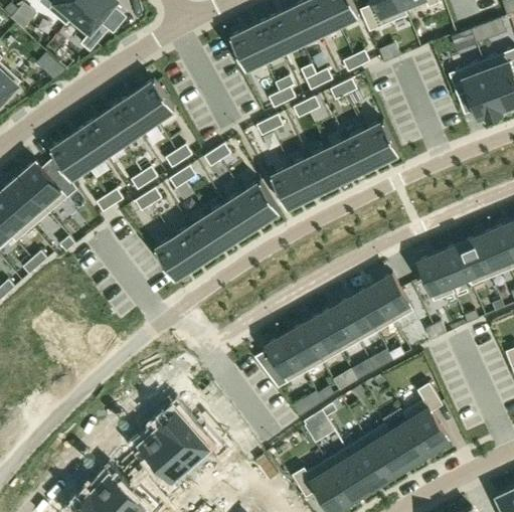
[(37,0),(37,1),(64,24),(84,0),(37,0)]
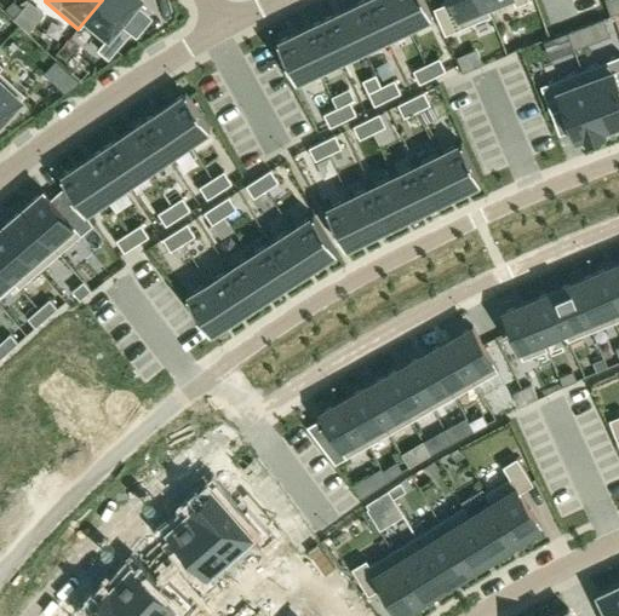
[(102,0),(78,29),(79,30),(82,26),(103,44),(96,52),(108,62),(130,35),(119,27),(141,0),(102,0)]
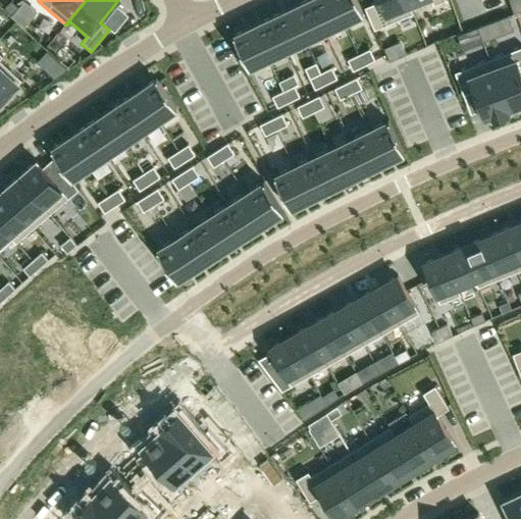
[(343,26),(330,0),(310,0),(308,1),(324,35),(343,26)]
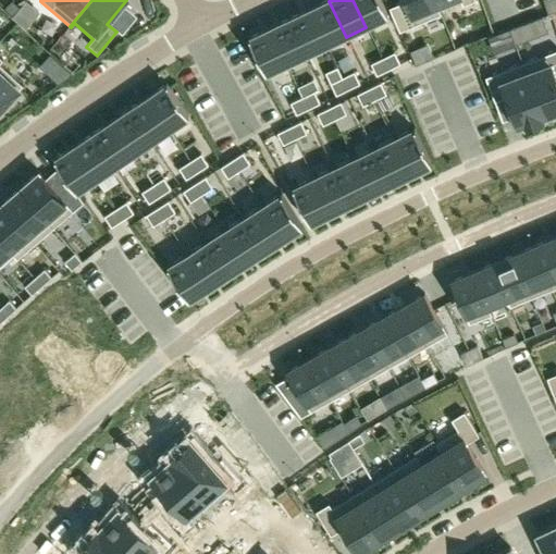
[(353,0),(366,27),(387,17),(378,0),(353,0)]
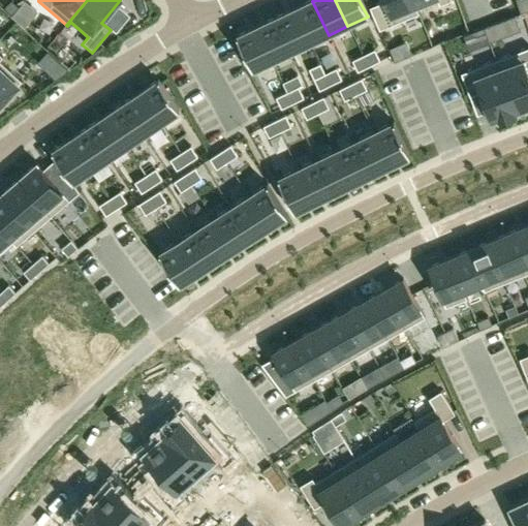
[(383,0),(384,2),(369,8),(379,31),(418,16),(416,11),(414,11),(410,0),(383,0)]
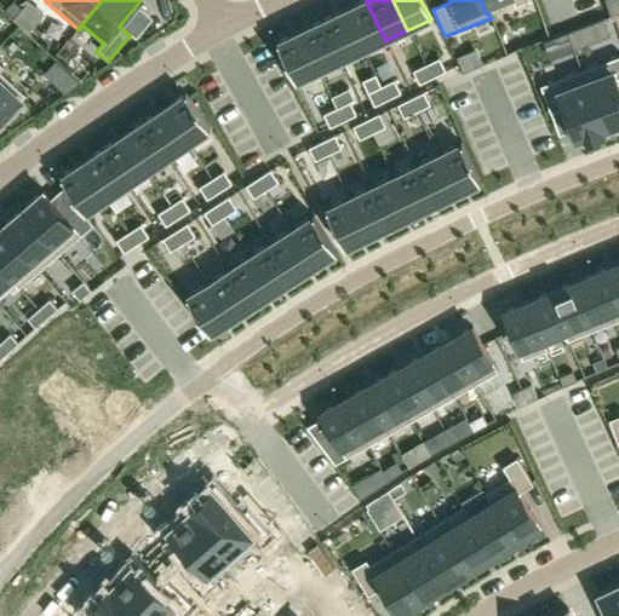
[(481,0),(486,13),(488,13),(514,3),(516,9),(529,3),(527,0),(481,0)]
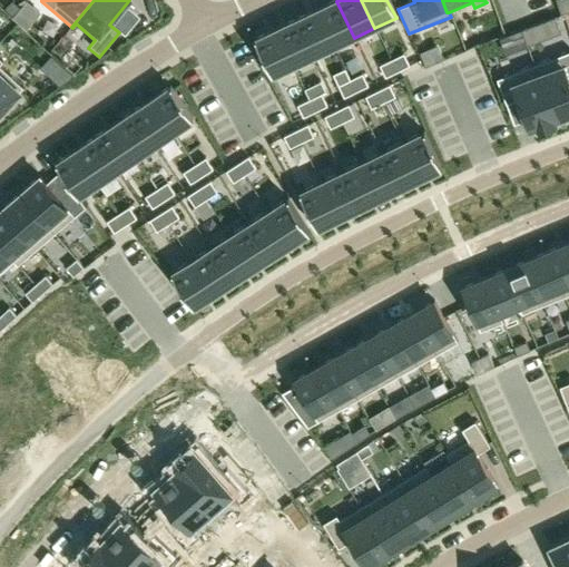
[(354,38),(336,1),(316,11),(333,48),(354,38)]
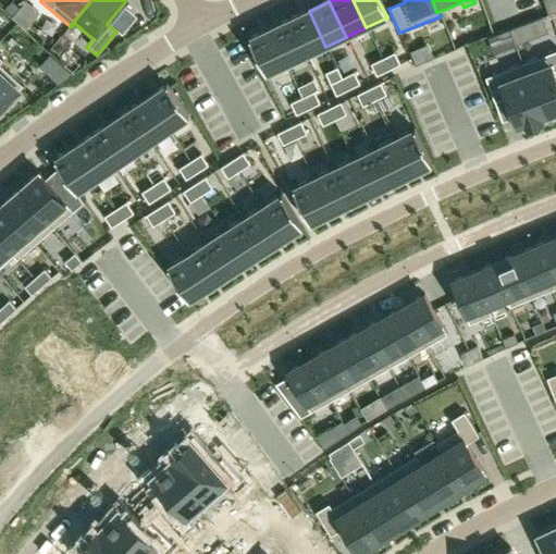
[(288,21),(306,56),(325,47),(309,11),(288,21)]
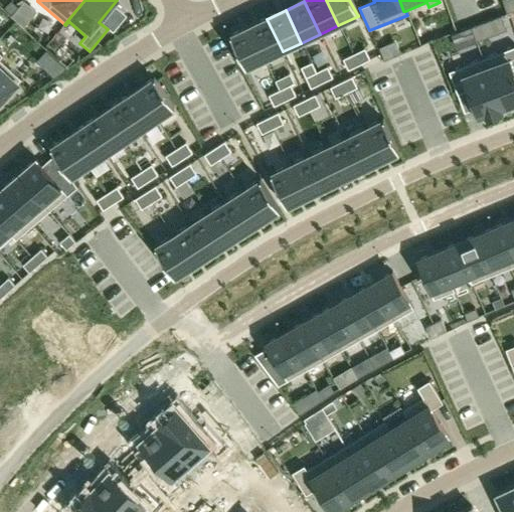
[(500,18),(490,22),(495,36),(505,32),(500,19),(500,18)]
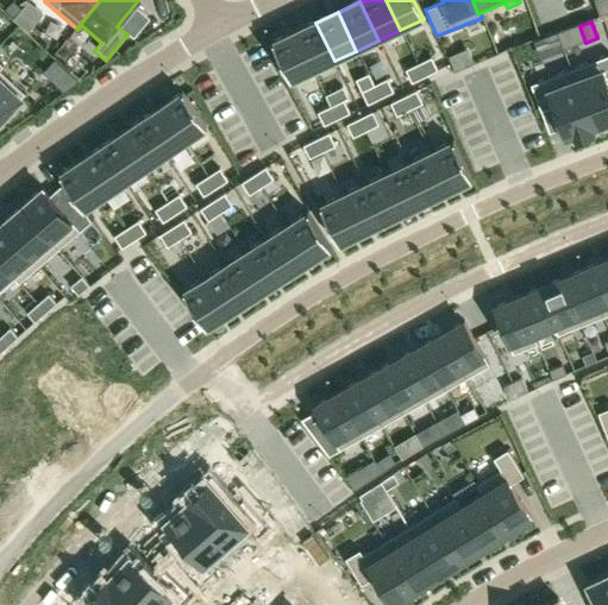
[(334,61),(315,23),(294,32),(312,71),(334,61)]
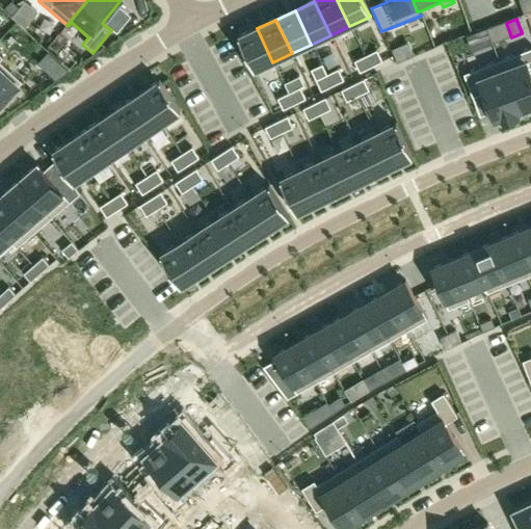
[(236,38),(253,72),(272,62),(257,28),(236,38)]
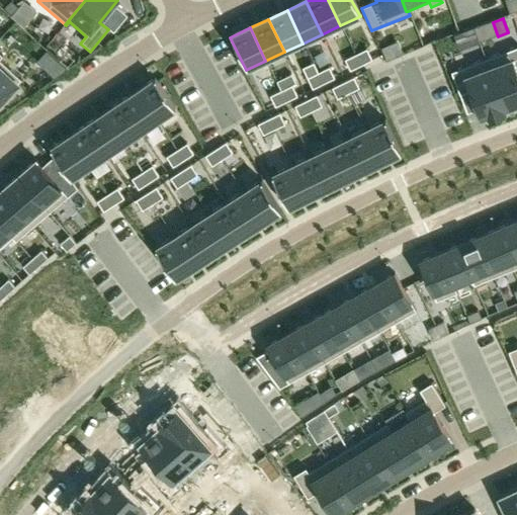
[(516,48),(485,61),(503,110),(516,104),(516,78),(516,75),(516,74),(516,48)]
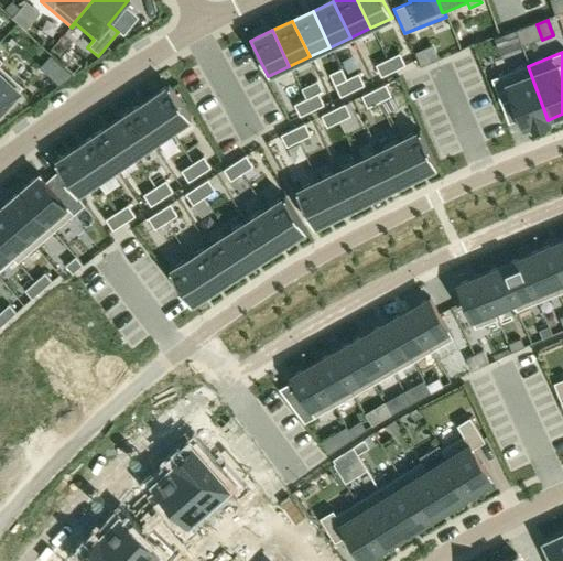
[(398,55),(387,62),(392,73),(404,67),(398,55)]
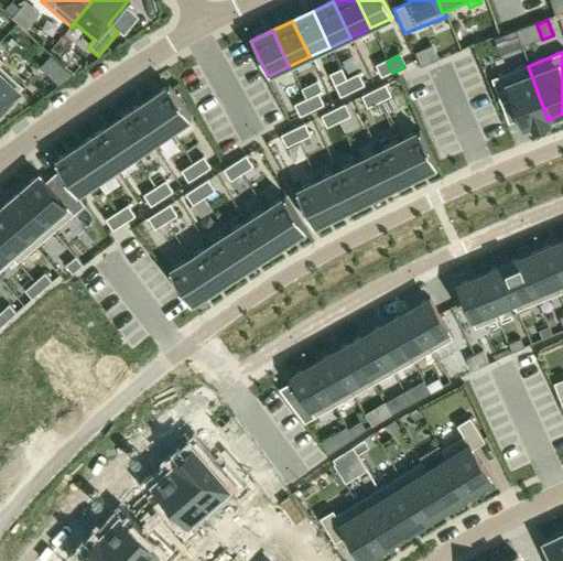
[(0,111),(4,108),(8,111),(20,98),(17,95),(22,89),(0,67),(0,64),(2,63),(0,61),(0,111)]
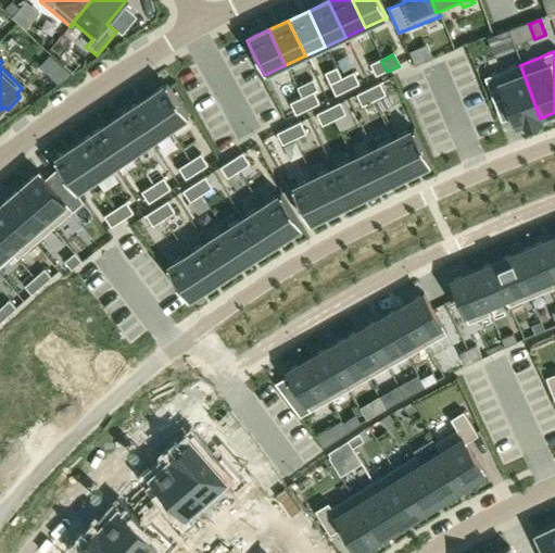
[(381,61),(369,66),(375,78),(387,72),(381,61)]
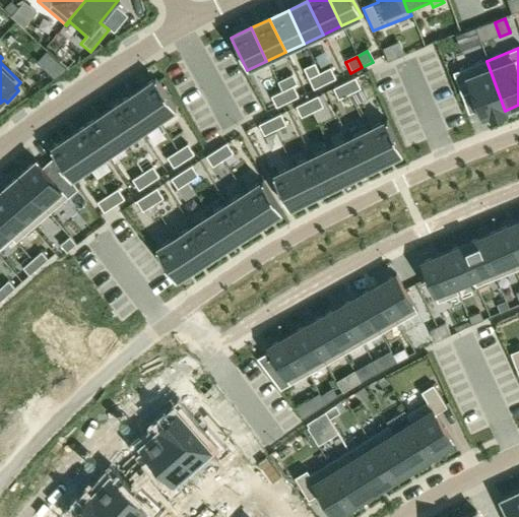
[(487,61),(452,73),(461,97),(472,92),(482,119),(489,117),(490,119),(506,113),(505,111),(487,61)]
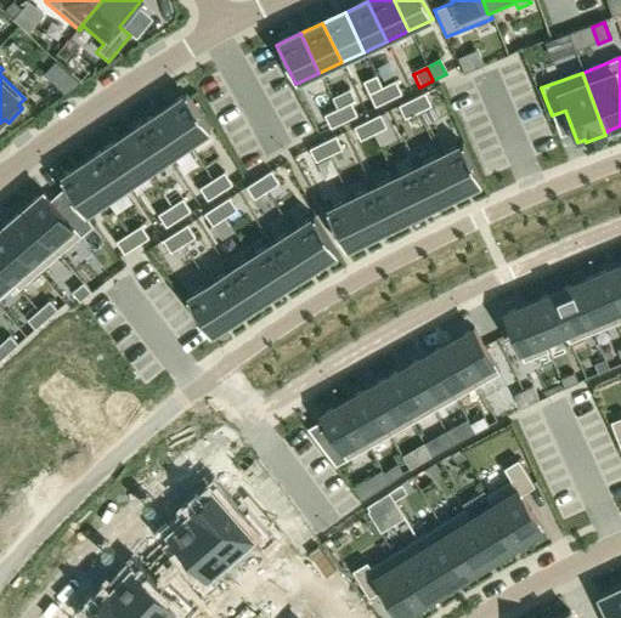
[(380,90),(388,103),(401,96),(394,83),(380,90)]
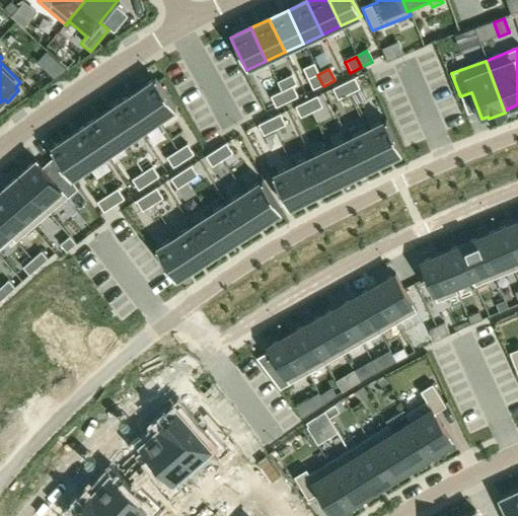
[(317,75),(307,80),(312,91),(323,86),(317,75)]
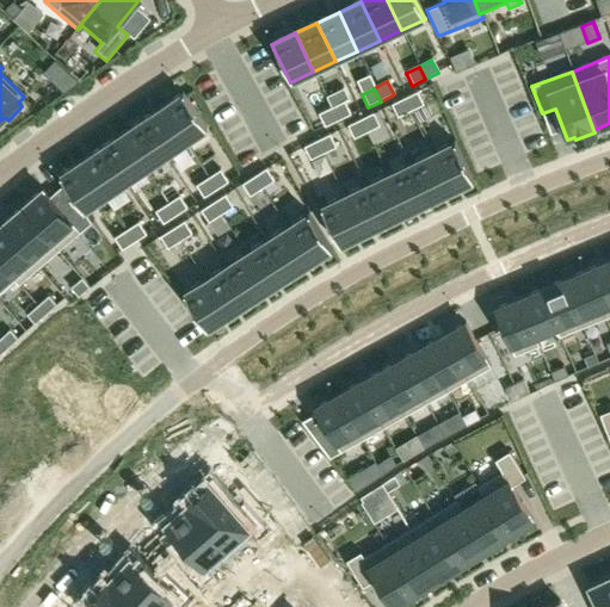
[(404,99),(410,112),(423,106),(417,93),(404,99)]
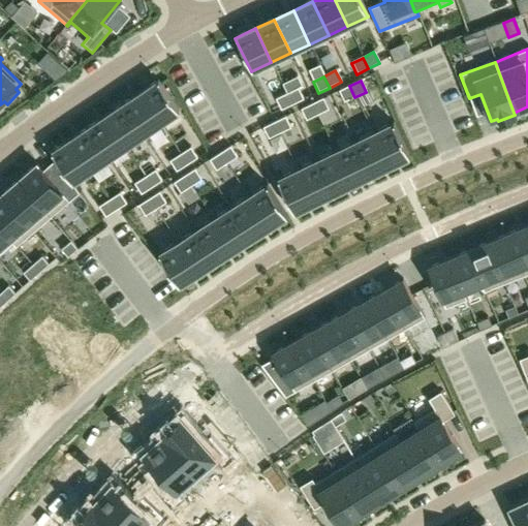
[(159,125),(178,113),(157,82),(138,94),(159,125)]
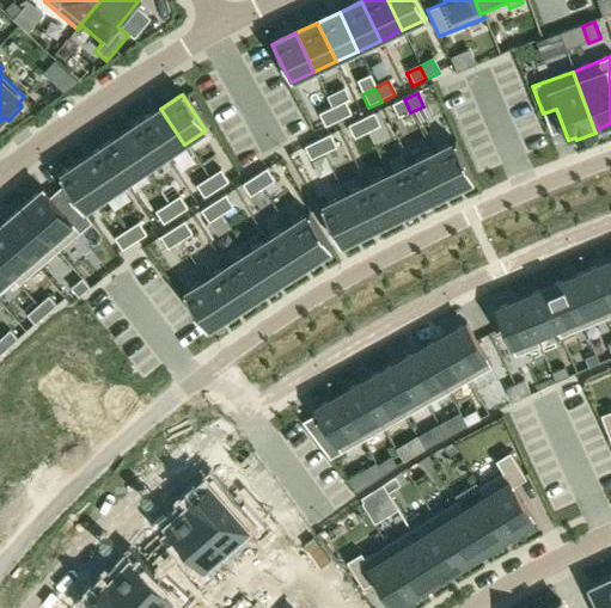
[(391,105),(397,118),(410,112),(404,99),(391,105)]
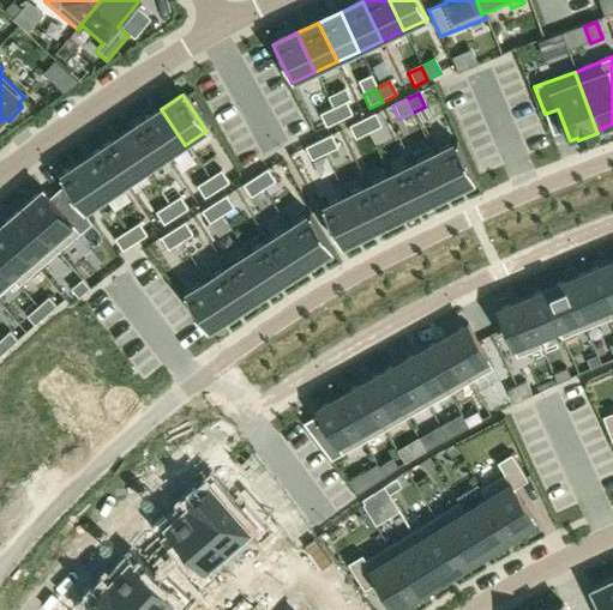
[(346,103),(332,110),(338,122),(352,116),(346,103)]
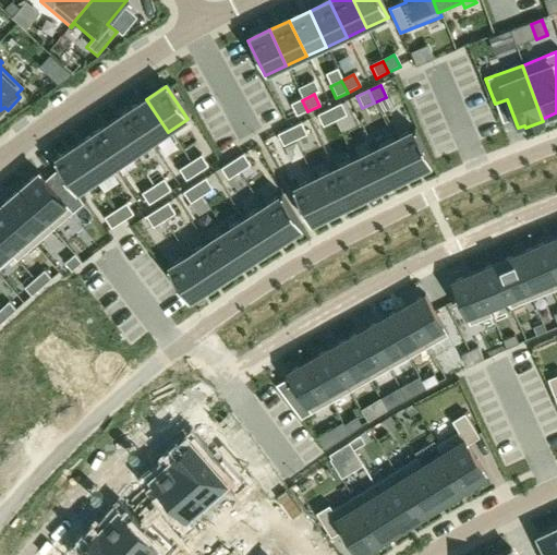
[(149,144),(168,132),(146,99),(128,111),(149,144)]
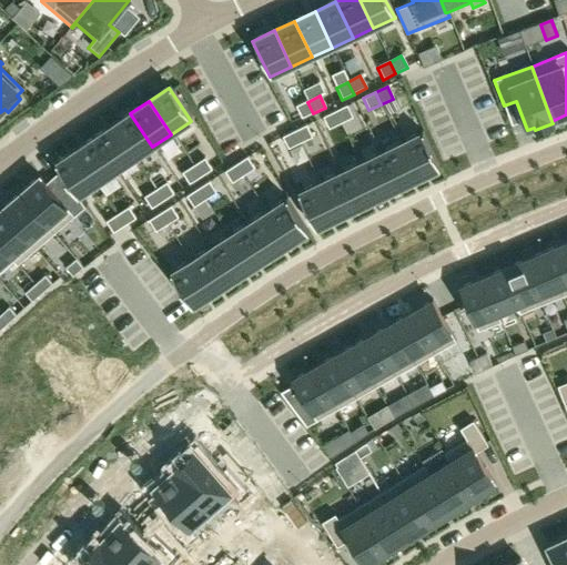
[(295,108),(301,120),(313,113),(307,102),(295,108)]
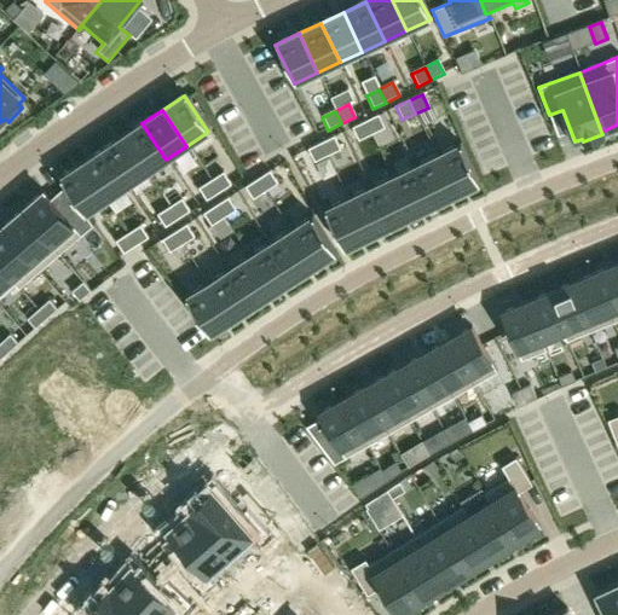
[(377,116),(364,122),(370,135),(383,129),(377,116)]
